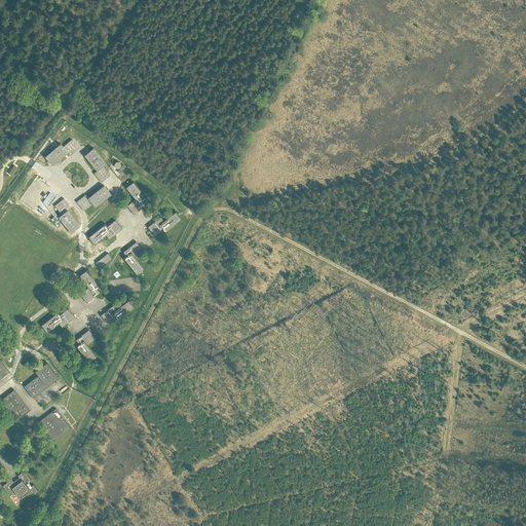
[(71,155),(79,148),(72,139),(63,147),(61,144),(45,156),(52,165),(68,152),(71,155)]
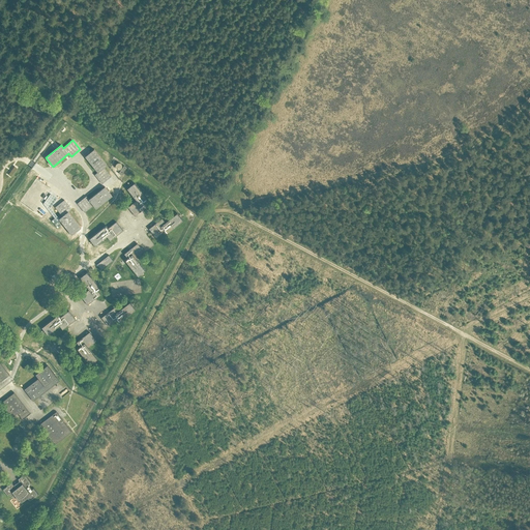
[(101,183),(111,176),(104,168),(107,165),(94,149),(85,156),(97,172),(94,175),(101,183)]
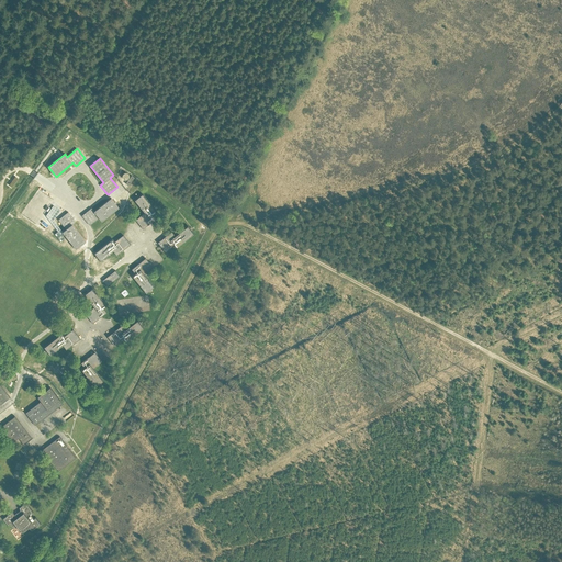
[(18,178),(15,176),(9,184),(12,187),(18,178)]
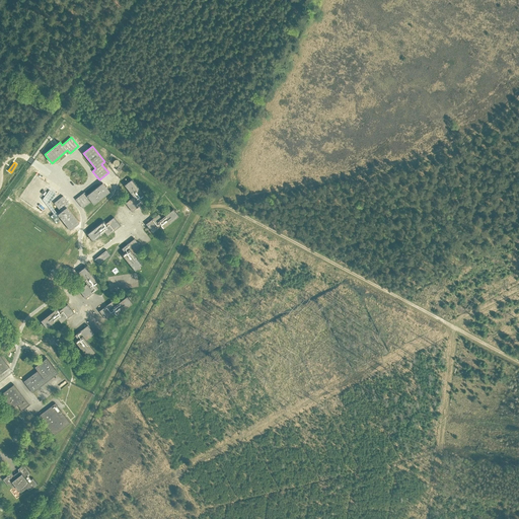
[(145,202),(141,197),(144,195),(131,179),(124,184),(133,196),(125,203),(132,211),(145,202)]
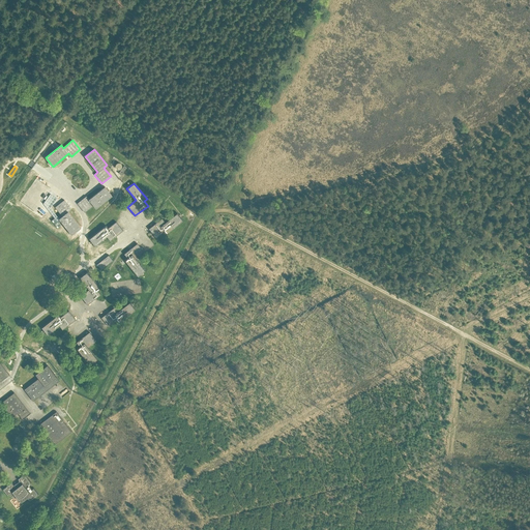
[(96,208),(112,196),(105,186),(89,200),(86,196),(77,203),(84,212),(93,205),(96,208)]
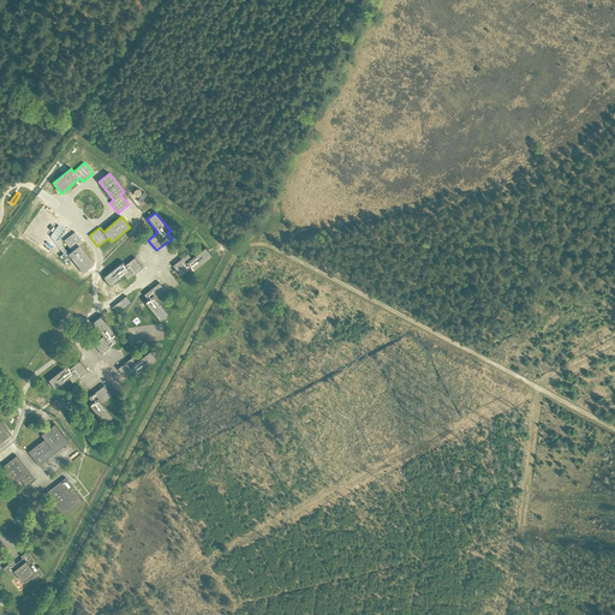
[(72,251),(69,254),(65,256),(63,252),(59,256),(66,264),(70,261),(67,258),(70,256),(83,272),(94,264),(78,245),(83,243),(75,232),(64,240),(72,251)]
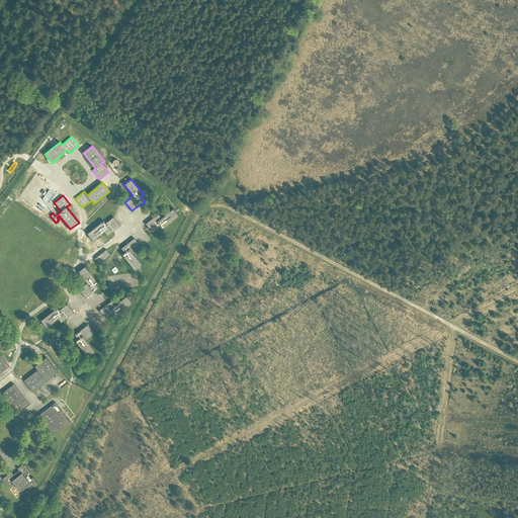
[(173,208),(161,218),(158,213),(145,224),(152,232),(160,226),(162,228),(178,216),(173,208)]
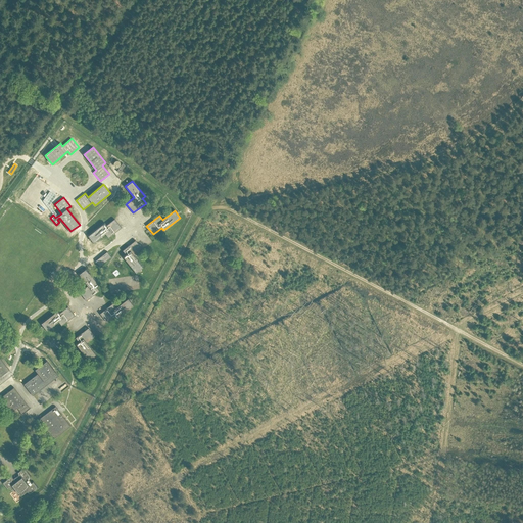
[(93,242),(105,233),(108,237),(121,227),(114,219),(106,225),(104,223),(88,235),(93,242)]
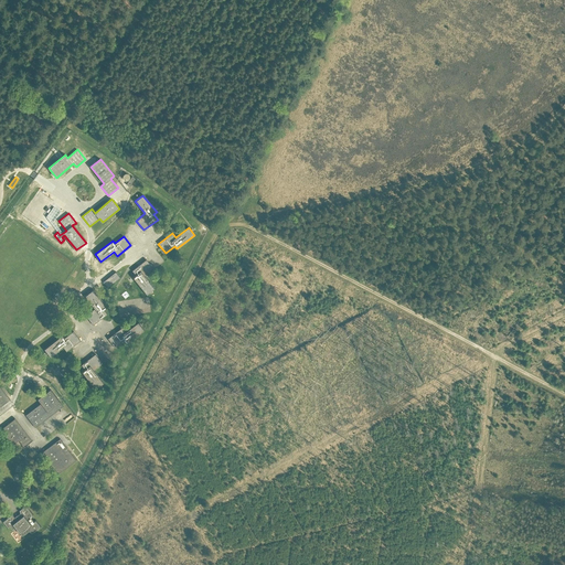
[(132,270),(136,275),(134,277),(147,295),(155,288),(145,276),(153,269),(146,259),(132,270)]
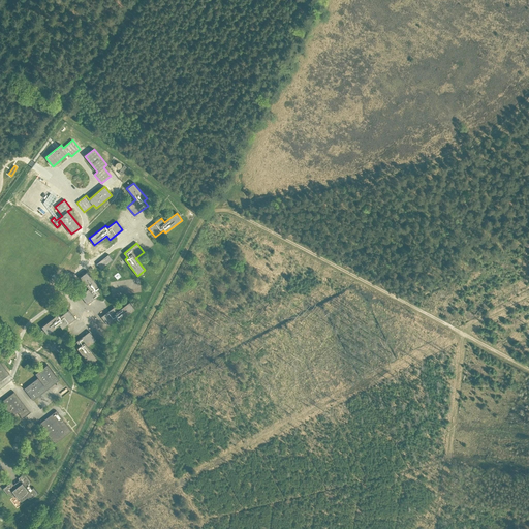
[(112,260),(109,255),(96,263),(100,270),(112,260)]
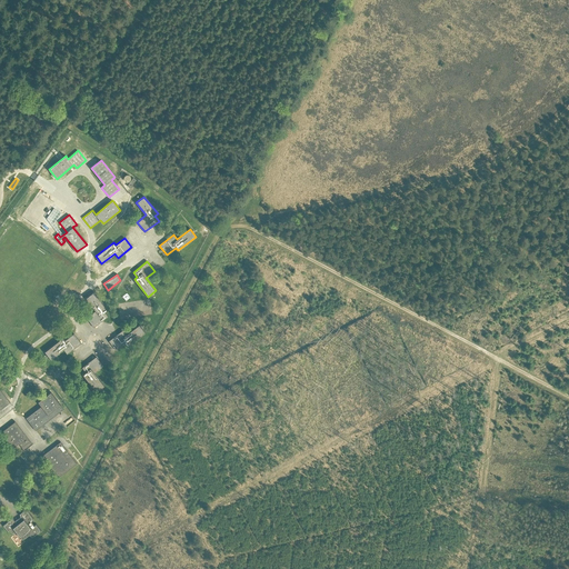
[(108,317),(105,311),(107,309),(93,292),(86,298),(96,310),(87,318),(93,327),(108,317)]
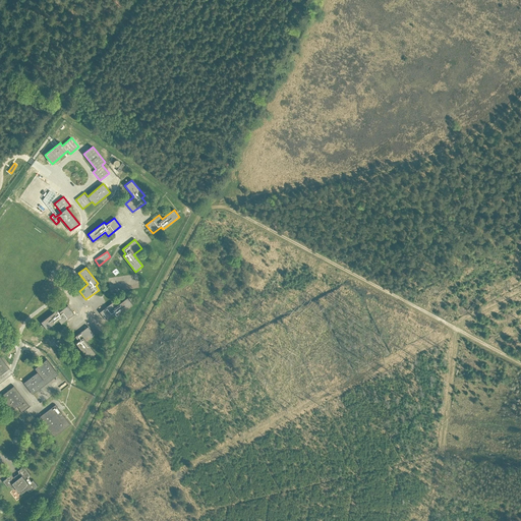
[(127,297),(115,306),(112,302),(100,312),(106,321),(115,314),(116,316),(132,304),(127,297)]
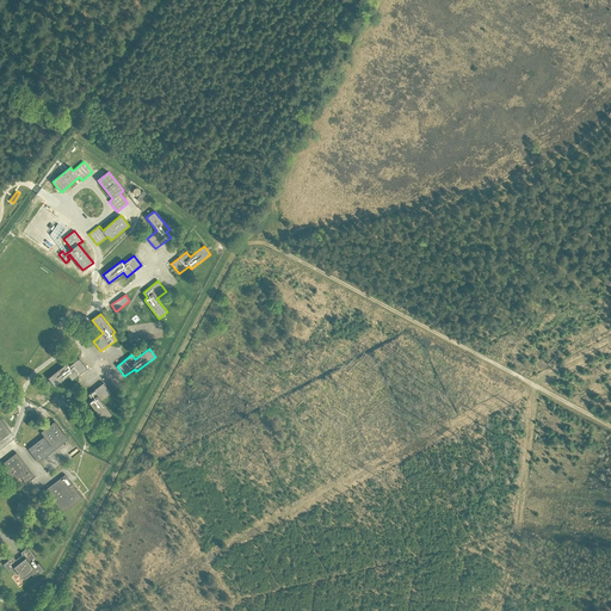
[(54,386),(68,375),(72,380),(87,369),(79,358),(69,365),(67,363),(48,377),(54,386)]
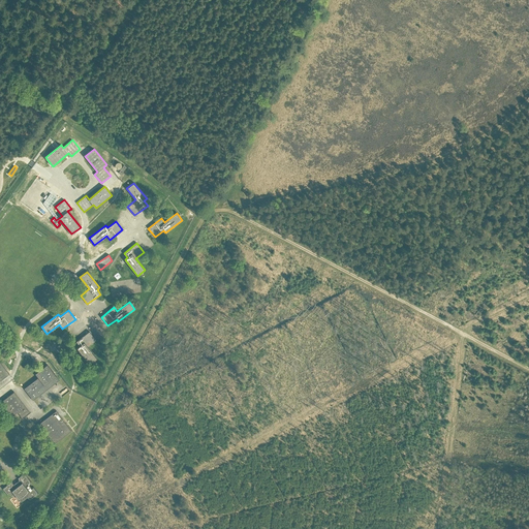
[(75,341),(80,346),(76,348),(90,364),(96,359),(87,346),(96,340),(89,332),(75,341)]
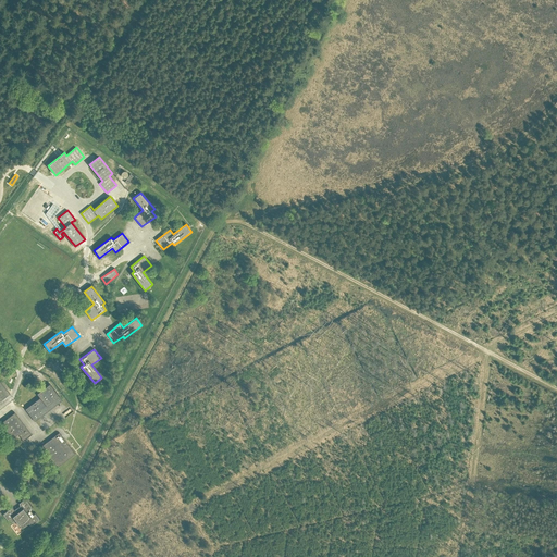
[(0,381),(0,399),(0,401),(10,394),(0,381)]
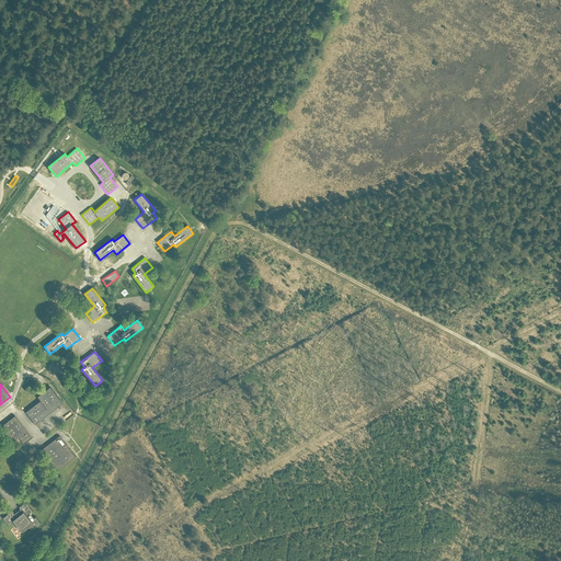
[(63,403),(59,399),(49,387),(37,396),(41,400),(25,412),(35,424),(63,403)]
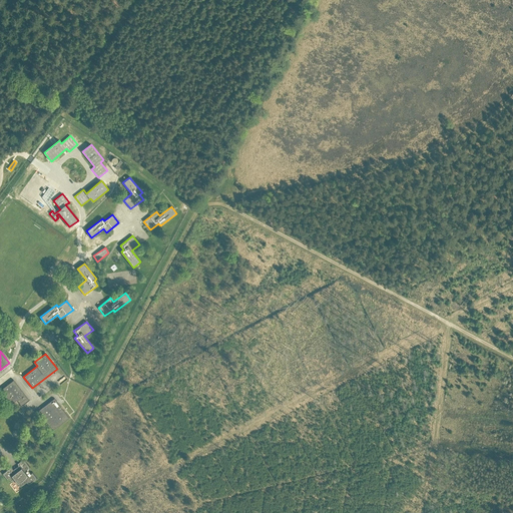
[(13,380),(0,390),(0,392),(10,405),(17,400),(22,406),(29,400),(13,380)]
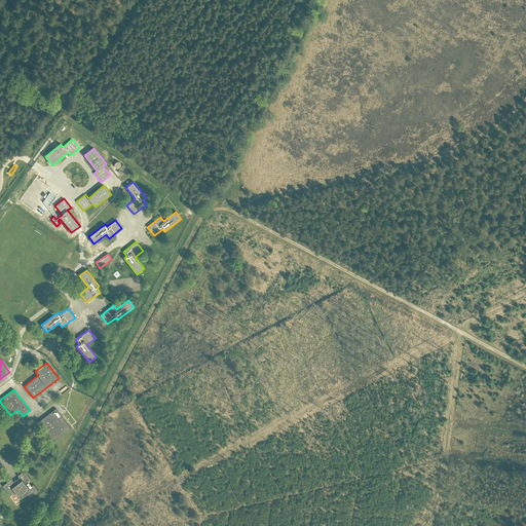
[(38,422),(52,442),(71,428),(55,409),(38,422)]
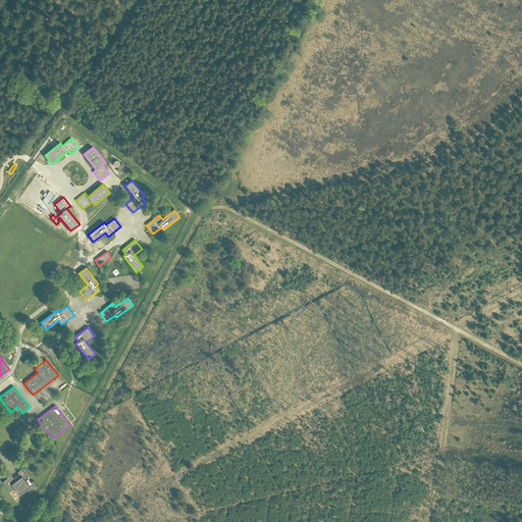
[(13,487),(14,487),(18,492),(20,496),(27,490),(29,493),(37,486),(33,481),(31,482),(28,477),(30,475),(23,467),(17,472),(18,473),(13,478),(11,475),(2,481),(7,487),(9,486),(11,489),(13,487)]
